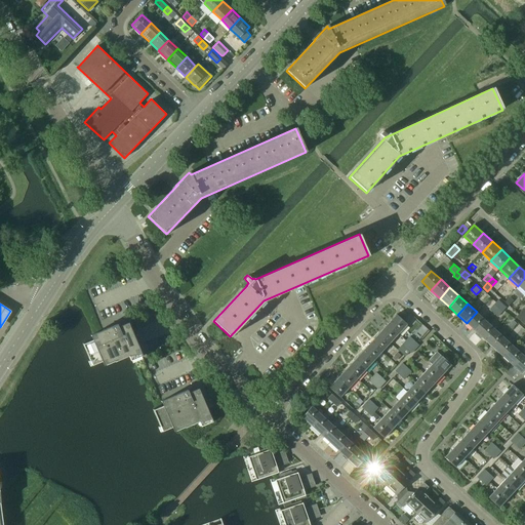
[(501,304),(497,309),(501,312),(506,308),(501,304)]
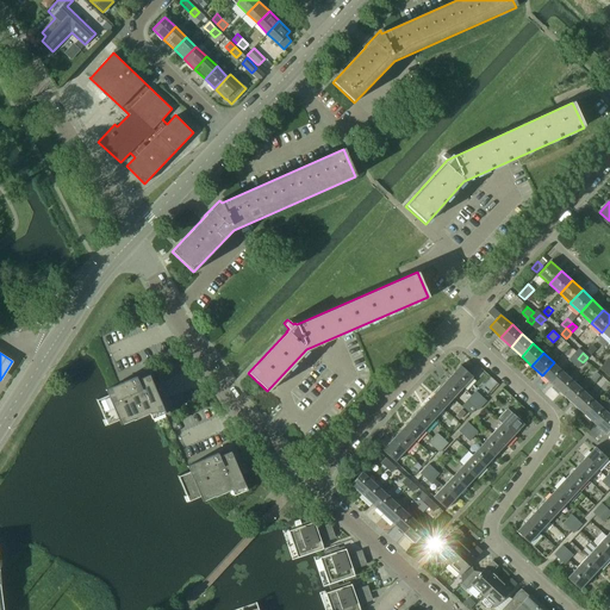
[(578,359),(573,363),(578,368),(583,362),(578,359)]
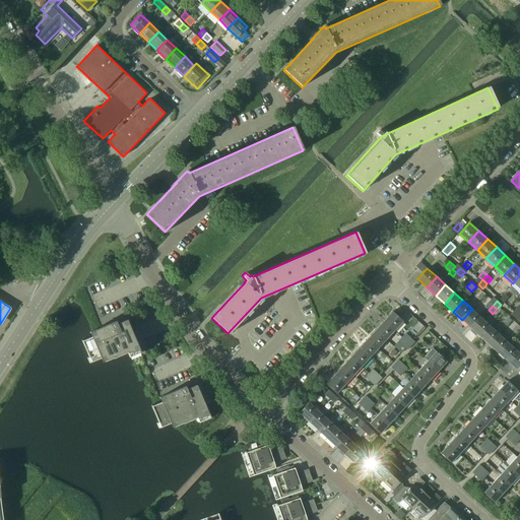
[(462,320),(471,328),(481,318),(472,309),(462,320)]
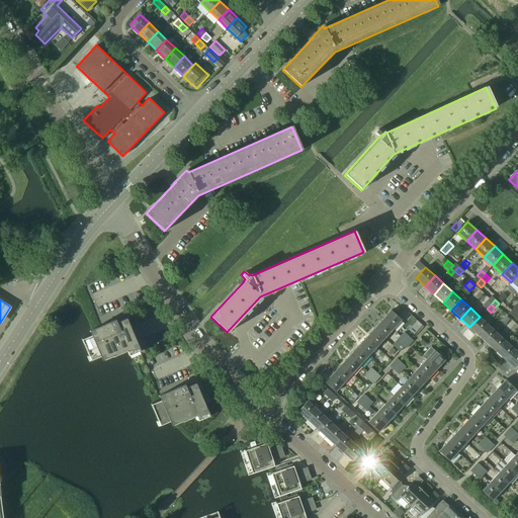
[(391,311),(382,320),(394,330),(402,321),(391,311)]
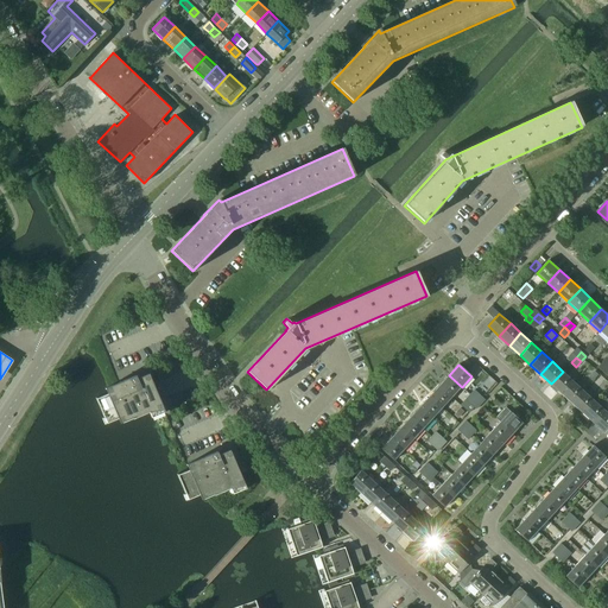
[(594,371),(588,378),(593,381),(599,374),(594,371)]
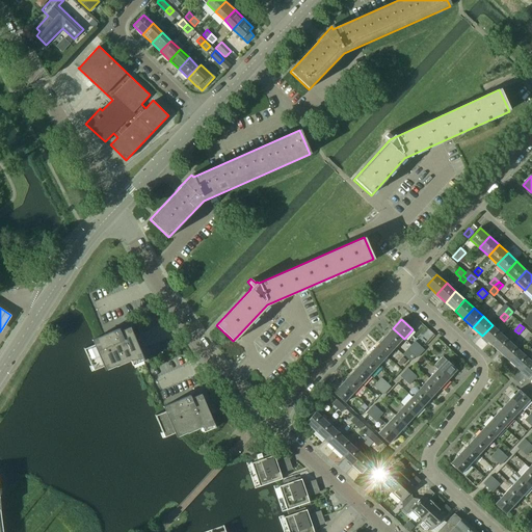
[(482,336),(491,344),(502,334),(493,325),(482,336)]
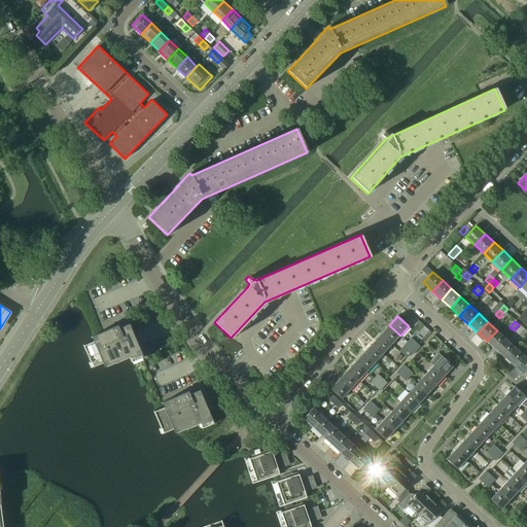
[(117,325),(95,336),(91,337),(92,338),(93,337),(94,341),(83,345),(82,345),(92,367),(105,362),(141,355),(142,358),(143,357),(129,324),(117,328),(116,327),(117,326),(117,325)]
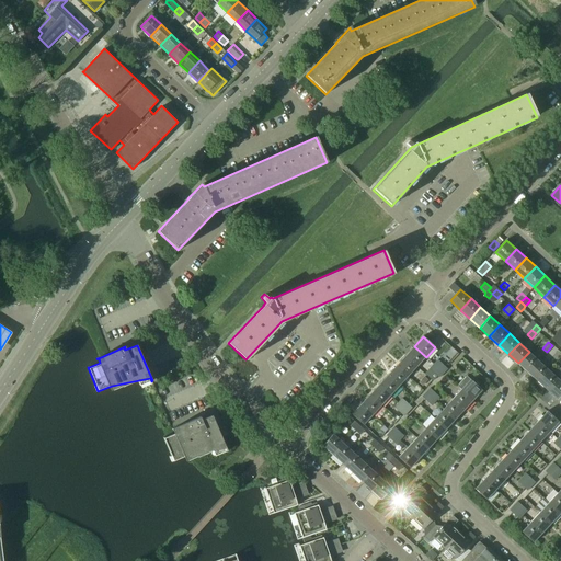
[(414,346),(404,356),(416,367),(426,357),(414,346)]
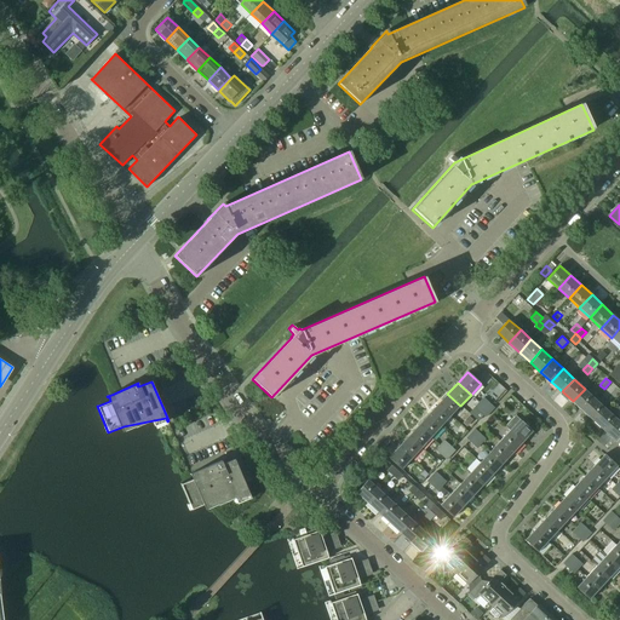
[(573,401),(584,411),(595,399),(585,389),(573,401)]
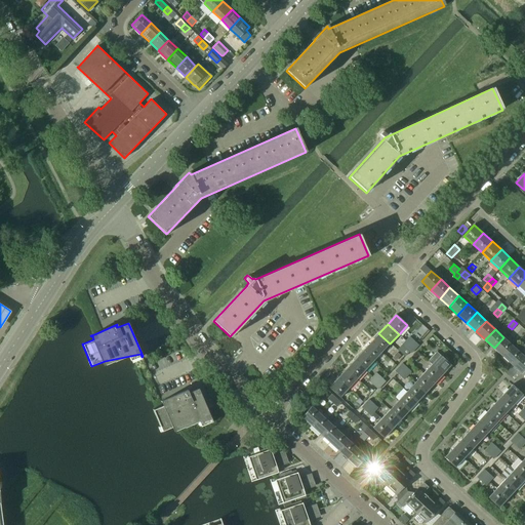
[(378,333),(370,341),(381,352),(390,344),(378,333)]
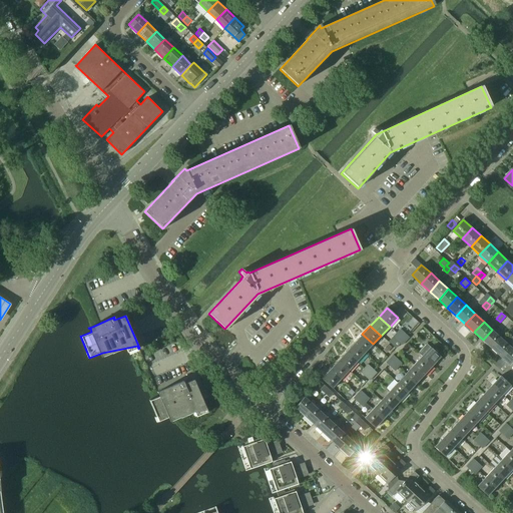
[(397,334),(405,342),(409,338),(401,330),(397,334)]
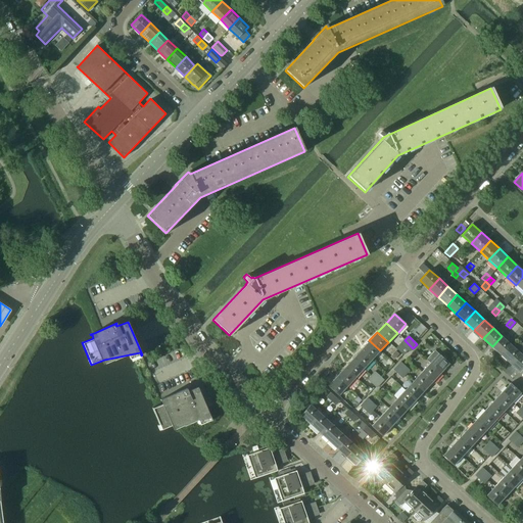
[(492,346),(502,354),(511,344),(502,336),(492,346)]
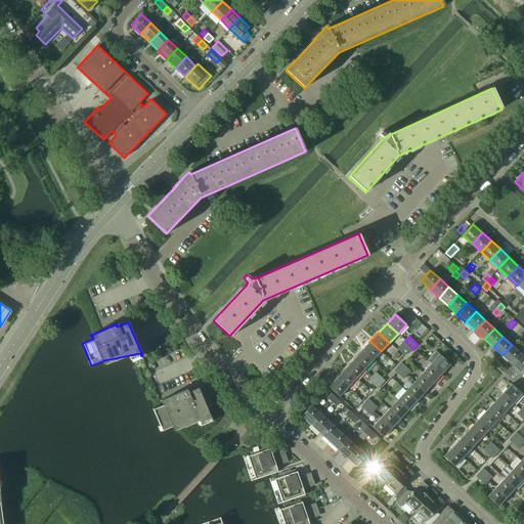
[(369,341),(361,350),(373,360),(381,351),(369,341)]
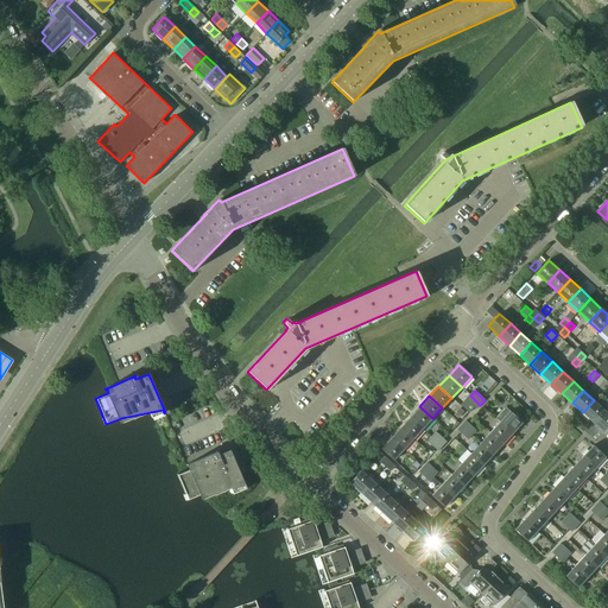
[(480,405),(470,396),(466,400),(476,410),(480,405)]
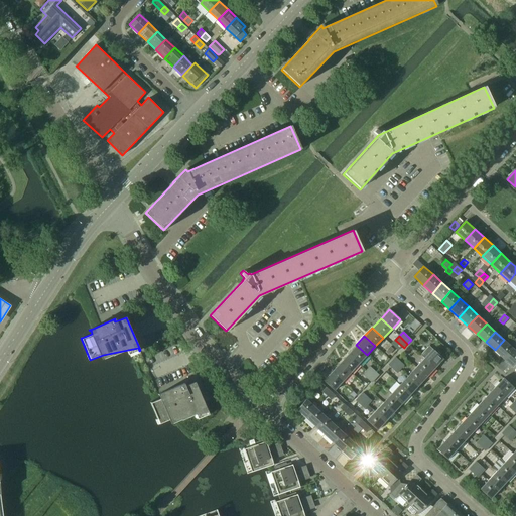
[(495,350),(503,359),(513,348),(504,340),(495,350)]
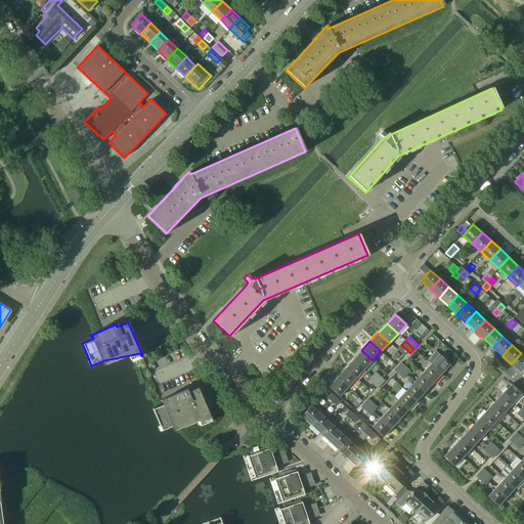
[(361,350),(353,359),(364,369),(373,360),(361,350)]
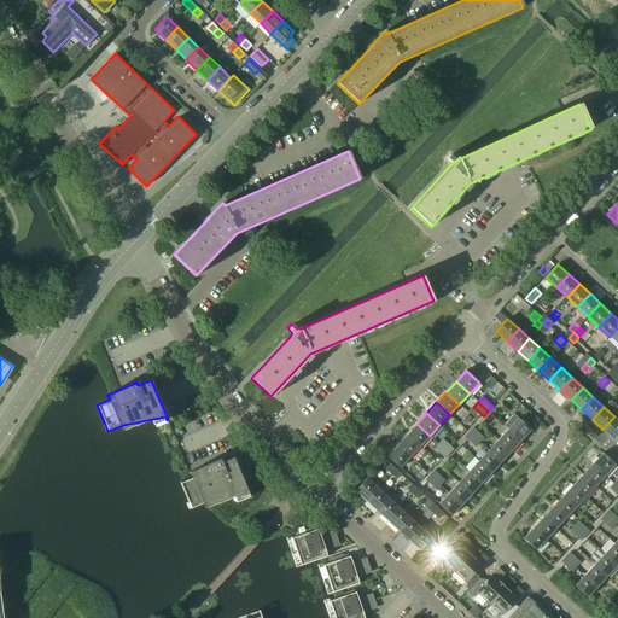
[(617,435),(617,419),(614,417),(602,430),(614,439),(617,435)]
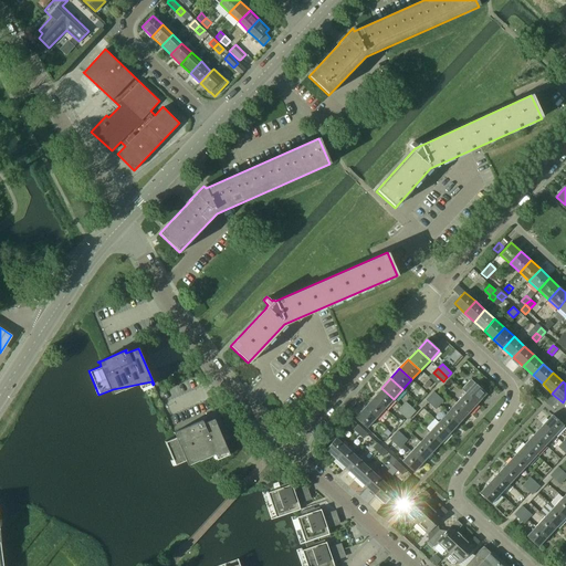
[(465,392),(477,404),(486,394),(474,383),(465,392)]
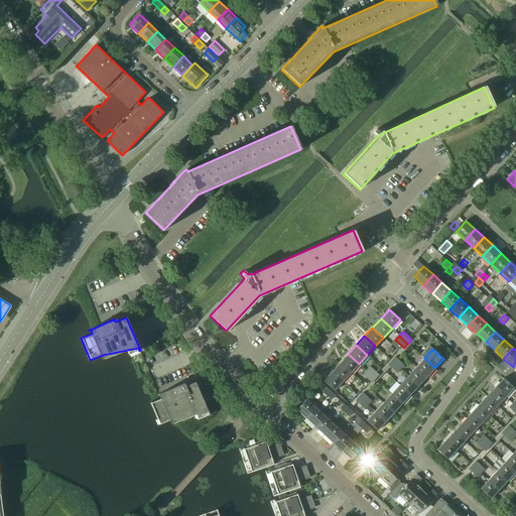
[(348,354),(340,363),(351,373),(359,364),(348,354)]
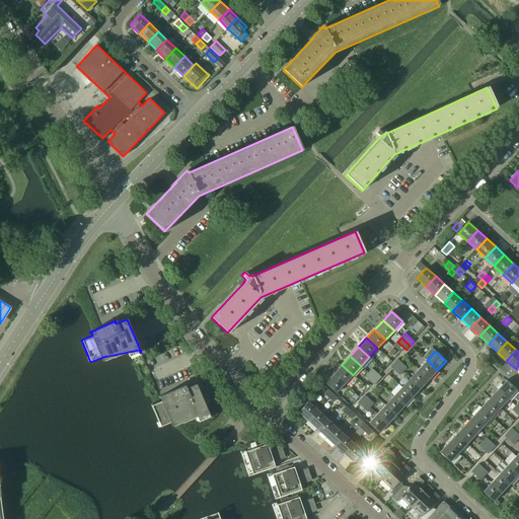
[(397,359),(393,363),(402,371),(406,367),(399,361),(397,359)]
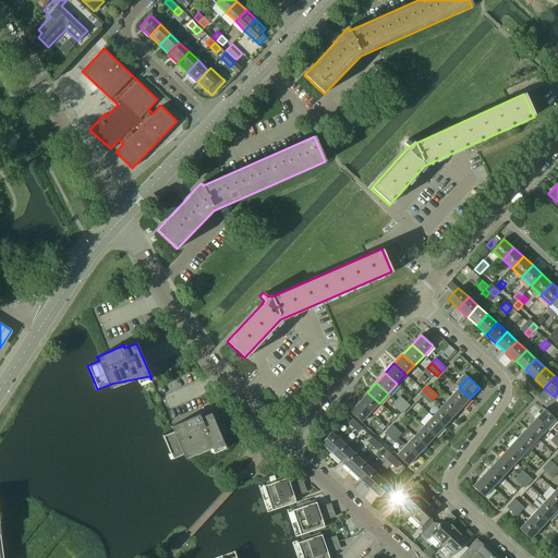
[(459,387),(449,397),(461,408),(470,398),(459,387)]
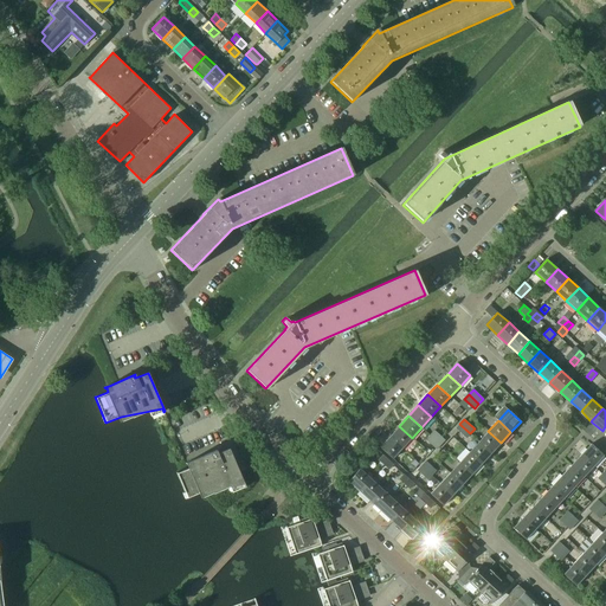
[(470,433),(459,424),(456,429),(466,438),(470,433)]
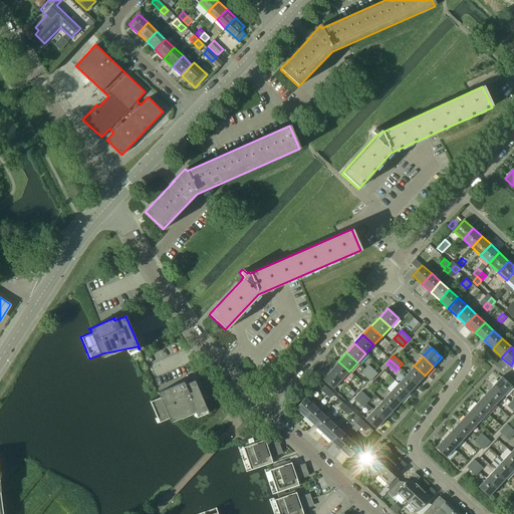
[(338,361),(330,369),(341,380),(349,371),(338,361)]
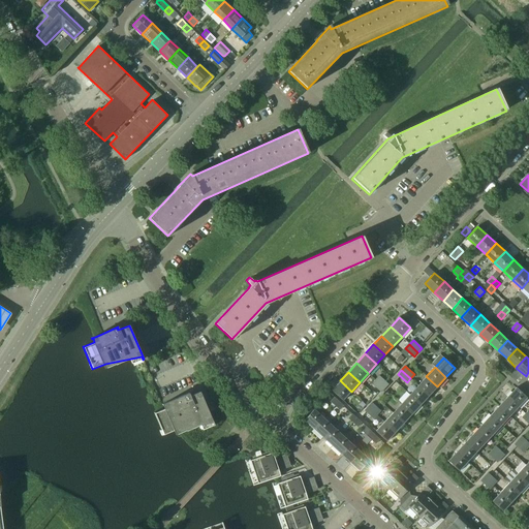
[(379,375),(375,380),(384,389),(389,384),(379,375)]
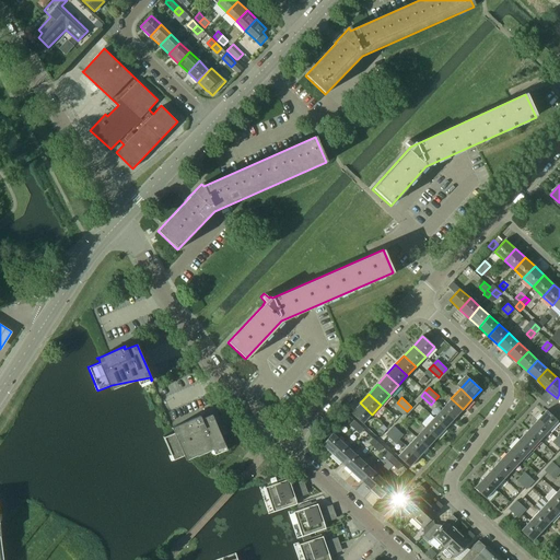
[(451,398),(442,408),(454,419),(463,409),(451,398)]
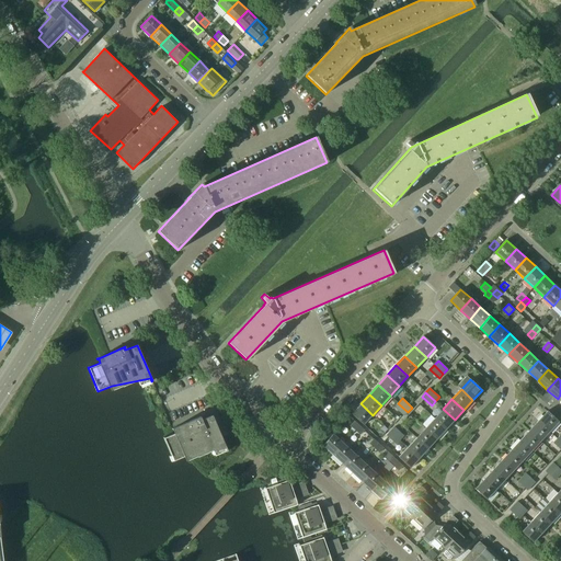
[(373,415),(361,403),(351,414),(363,425),(373,415)]
